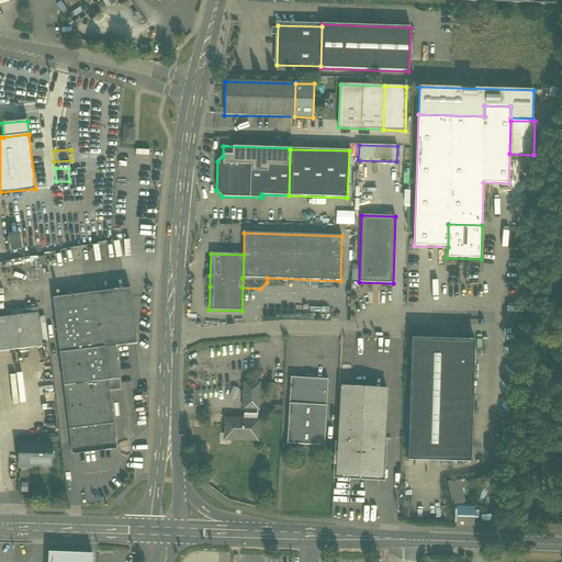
[(53,298),(59,353),(104,348),(115,347),(136,344),(130,289),(59,298),(57,298),(53,298)]
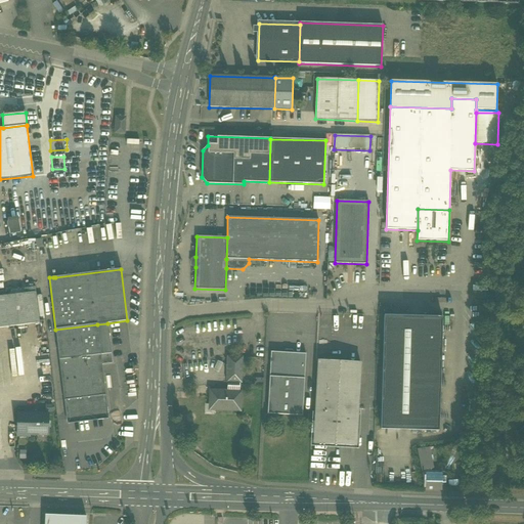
[(0,328),(39,322),(36,292),(5,296),(0,296),(0,328)]
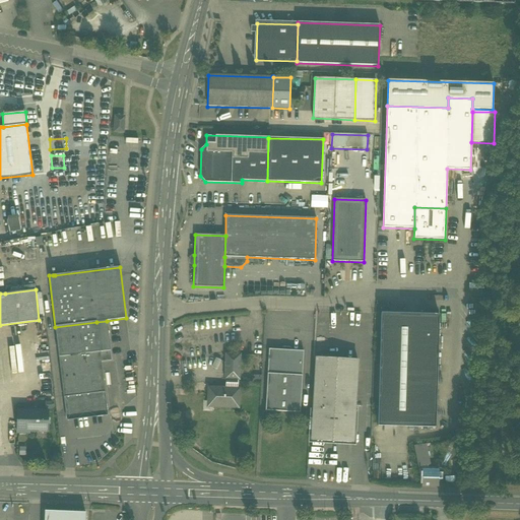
[(378,427),(436,428),(439,315),(381,313),(378,427)]
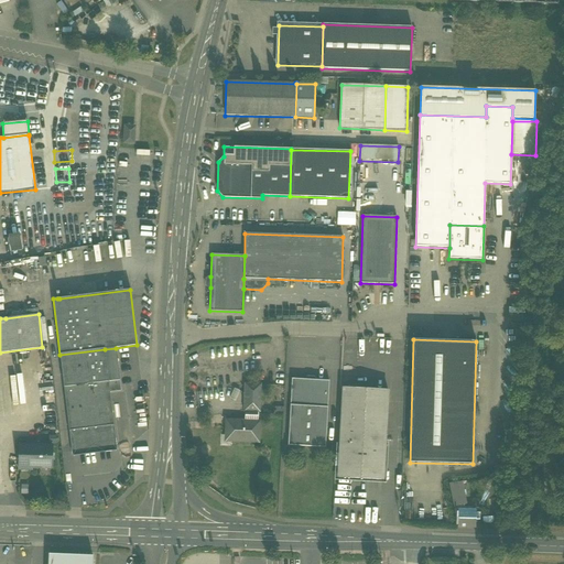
[(108,381),(109,382),(120,381),(116,348),(105,349),(108,381)]
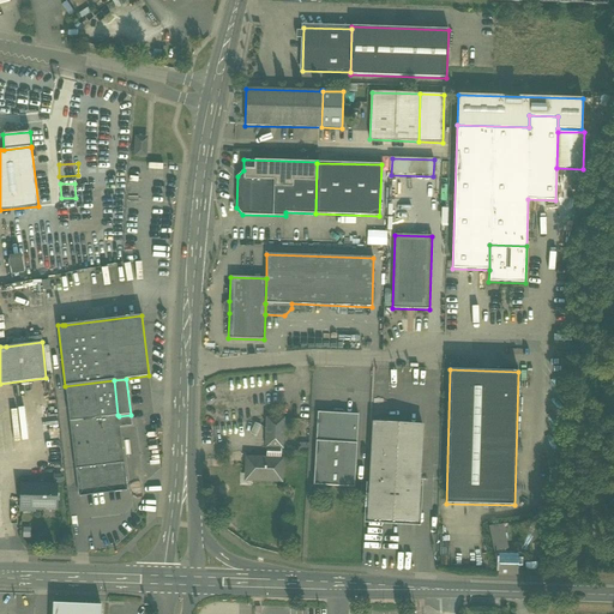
[(65,386),(70,421),(118,415),(114,380),(65,386)]
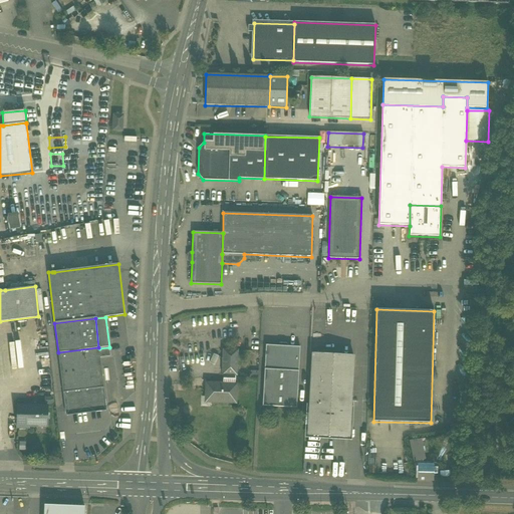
[(266,345),(264,369),(298,371),(300,347),(266,345)]
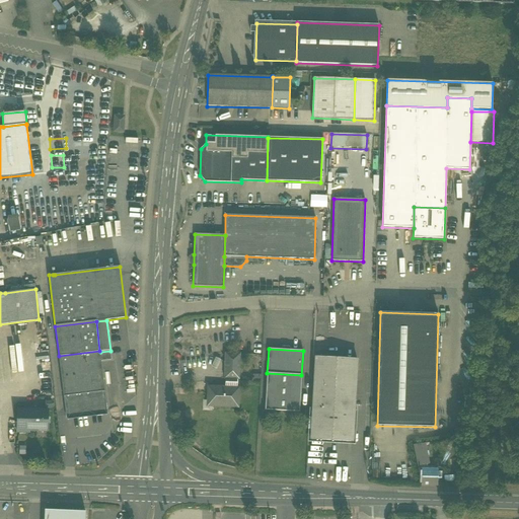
[(64,396),(104,391),(104,386),(101,362),(100,352),(99,351),(59,356),(64,396)]
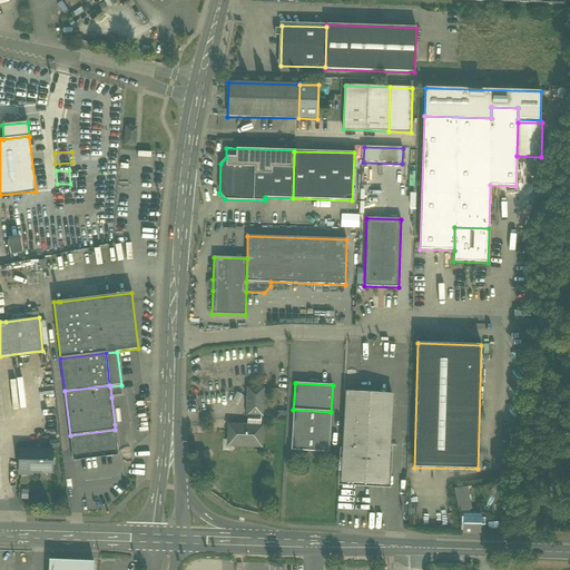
[(123,395),(121,385),(110,386),(111,397),(123,395)]
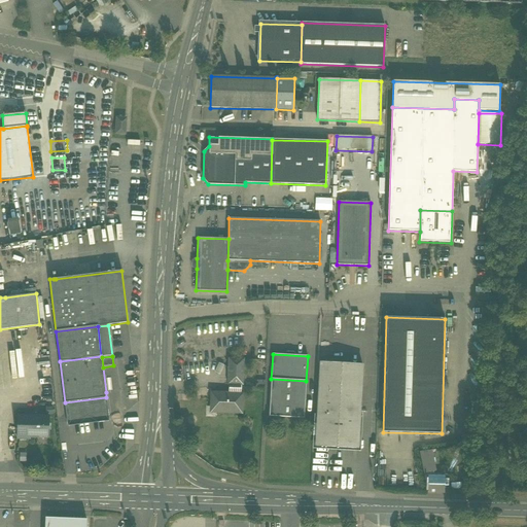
[(241,384),(242,384),(243,360),(230,359),(229,384),(241,384)]
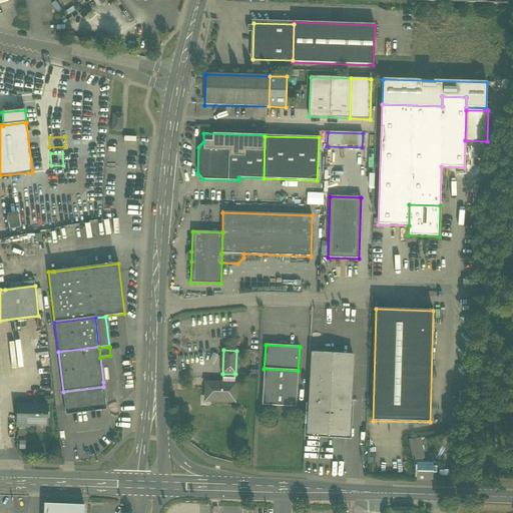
[(0,354),(0,371),(18,369),(17,363),(9,364),(8,353),(0,354)]
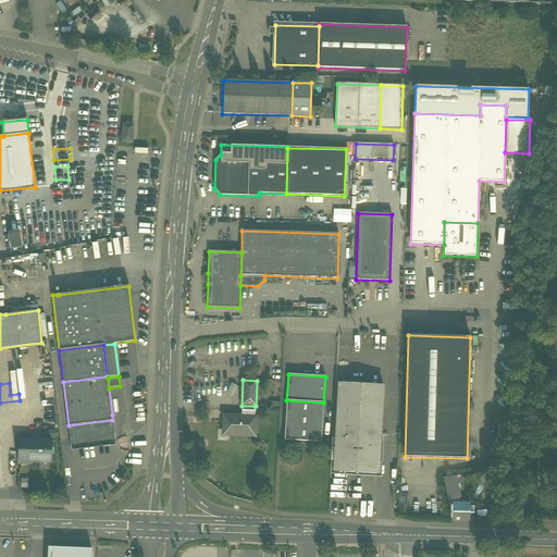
[(334,471),(379,473),(383,386),(338,383),(334,471)]
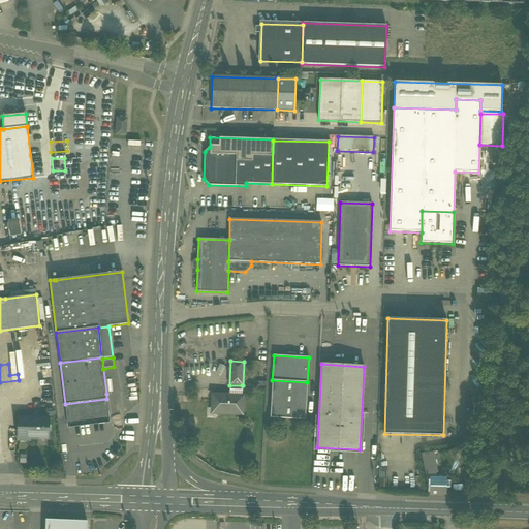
[(305,419),(307,382),(272,380),(270,417),(305,419)]
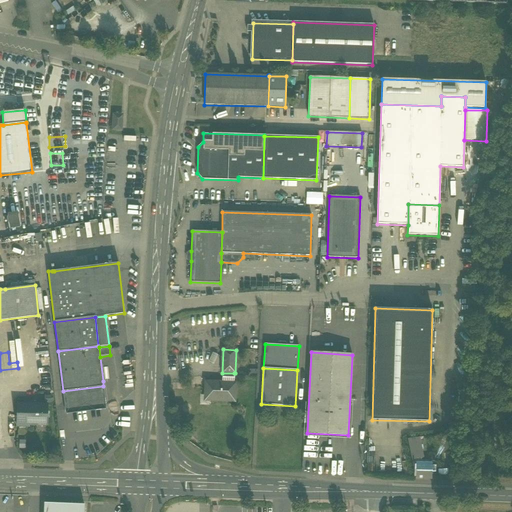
[(222,373),(222,383),(234,383),(234,373),(222,373)]
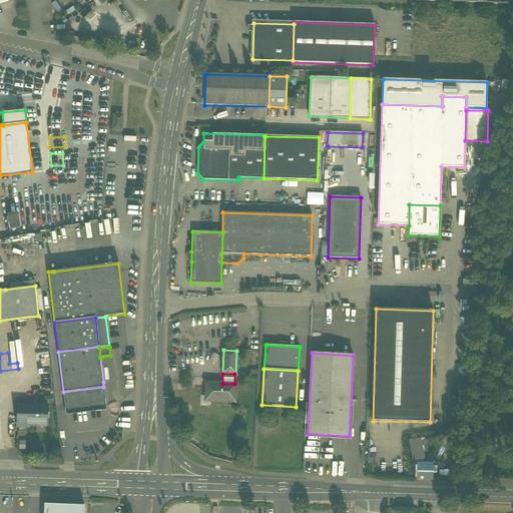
[(235,384),(234,384),(222,384),(206,383),(205,396),(211,396),(211,401),(234,402),(235,384)]
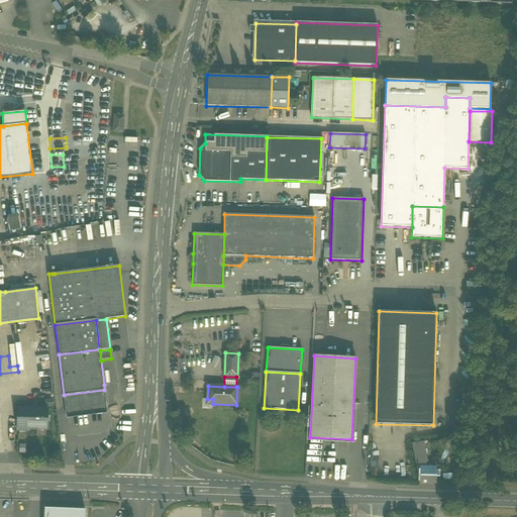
[(107,410),(104,390),(64,395),(66,415),(107,410)]
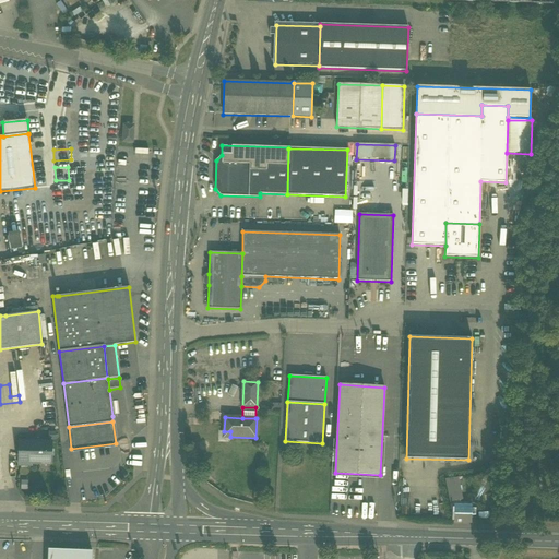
[(19,466),(33,467),(33,463),(42,464),(42,460),(51,460),(51,442),(20,442),(20,441),(19,441),(19,466)]
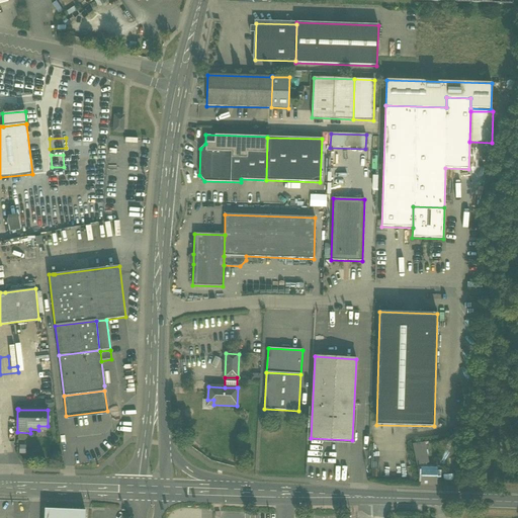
[(107,414),(107,411),(66,416),(67,419),(107,414)]
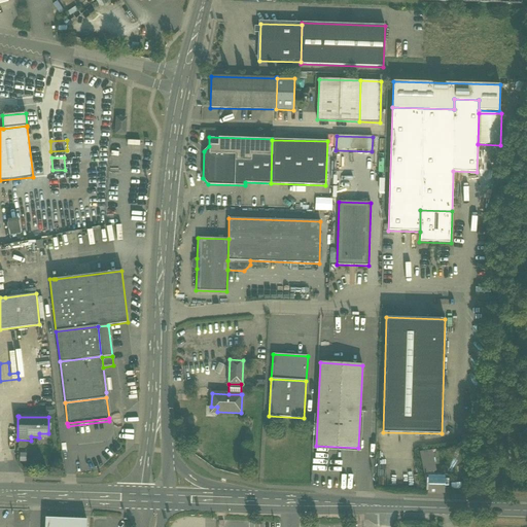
[(419,452),(423,473),(430,471),(431,471),(427,451),(419,452)]
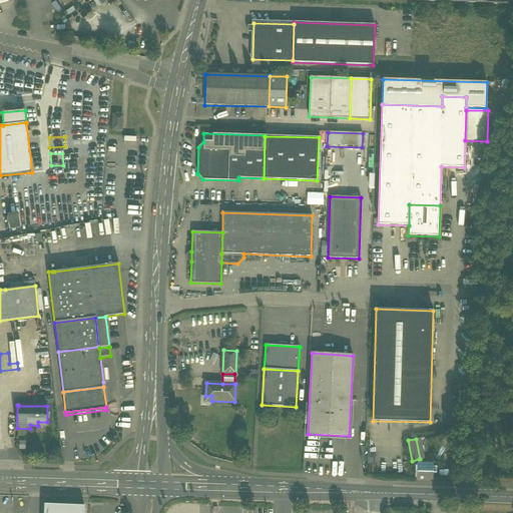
[(416,480),(432,480),(433,464),(419,464),(417,464),(416,480)]
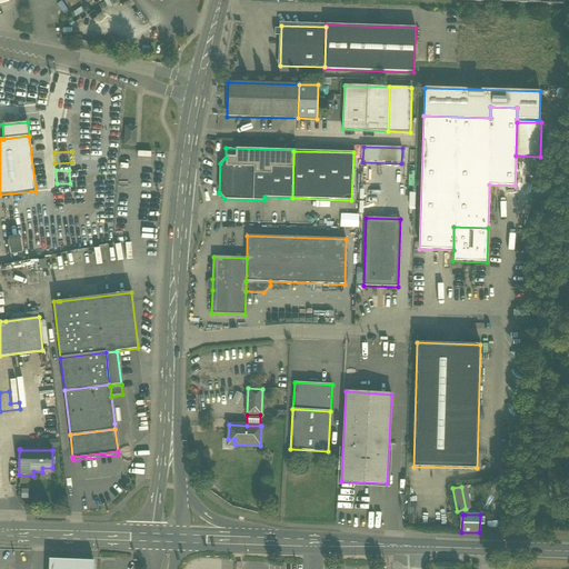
[(92,568),(93,561),(49,559),(48,568),(92,568)]
